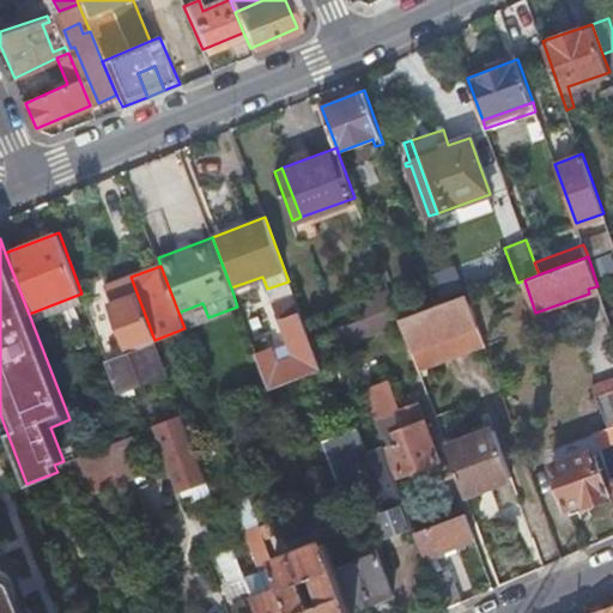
[(155,340),(131,277),(107,286),(131,350),(153,340),(155,340)]
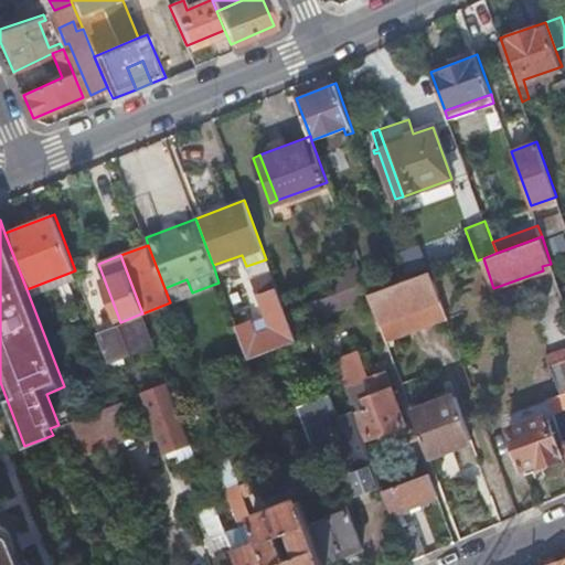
[(331,275),(338,291),(363,281),(358,265),(331,275)]
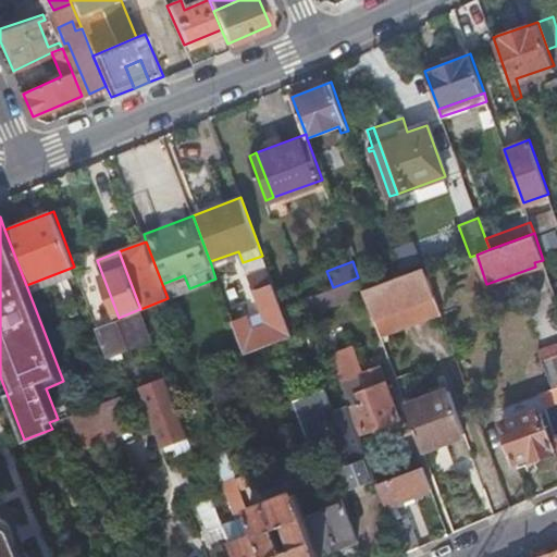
[(77,275),(74,267),(26,285),(29,294),(77,275)]
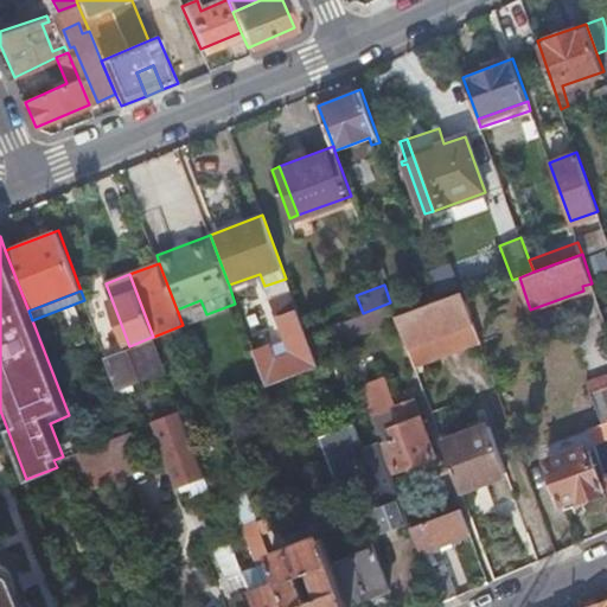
[(436,300),(396,315),(414,364),(479,340),(464,298),(461,291),(436,300)]
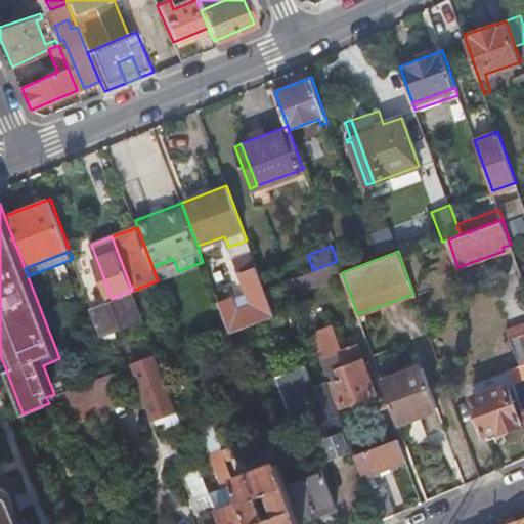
[(241,273),(257,268),(252,252),(235,258),(241,273)]
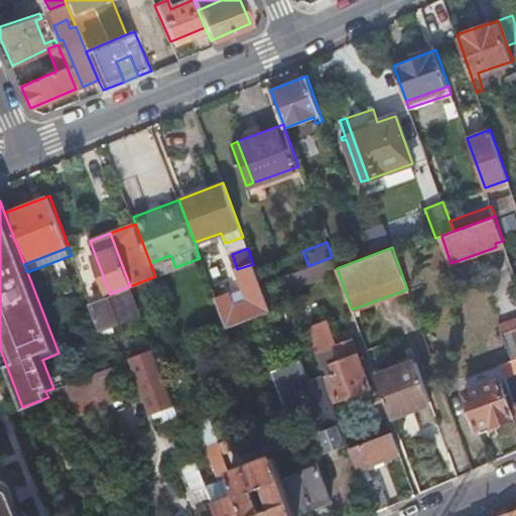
[(332,257),(308,266),(286,274),(290,285),(337,268),(332,257)]
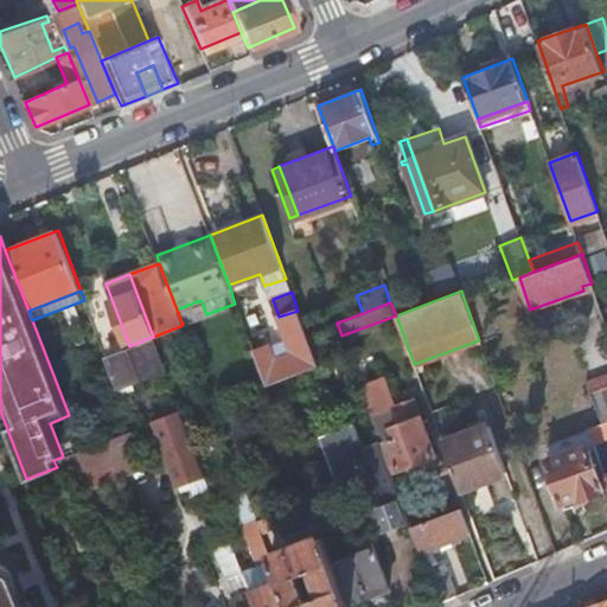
[(318,364),(307,334),(298,311),(279,317),(292,351),(275,357),(270,345),(254,351),(266,384),(318,364)]
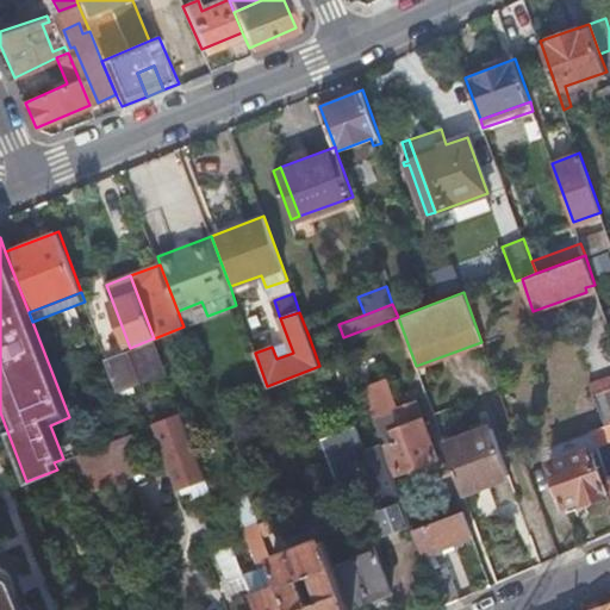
[(153,338),(130,348),(110,356),(122,387),(165,371),(153,338)]
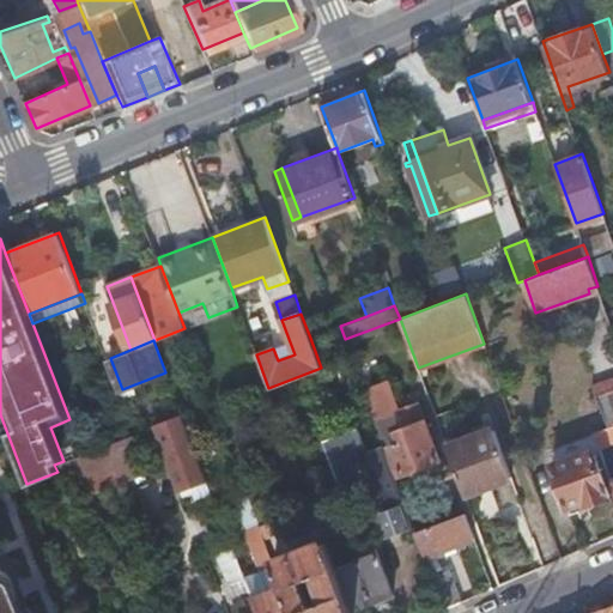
[(612,388),(612,376),(592,384),(595,395),(596,394),(598,394),(612,388)]
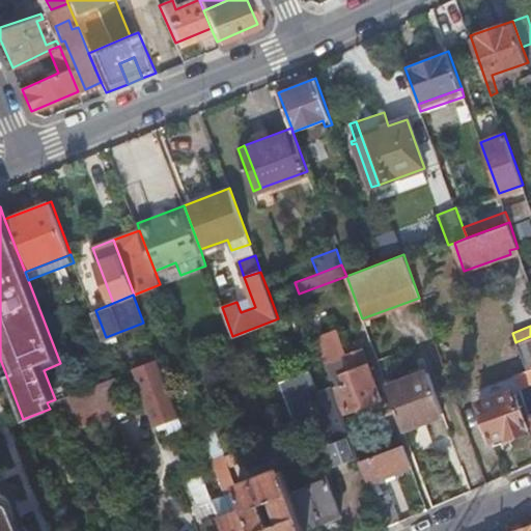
[(336,328),(314,336),(333,385),(335,389),(338,388),(346,409),(381,396),(362,347),(345,354),(336,328)]
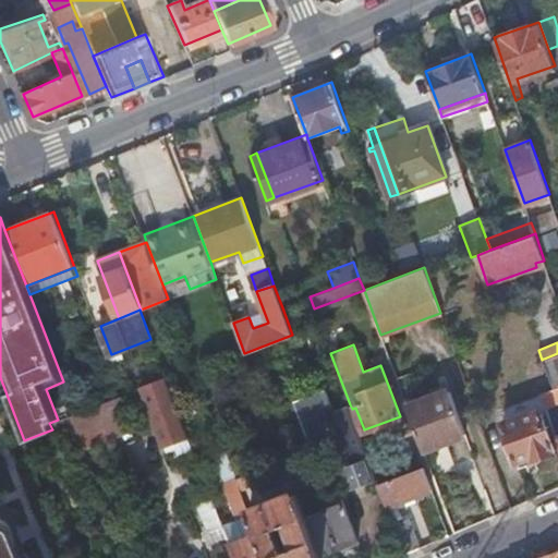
[(543,359),(542,360),(552,388),(541,392),(546,408),(557,402),(557,353),(544,359),(543,359)]
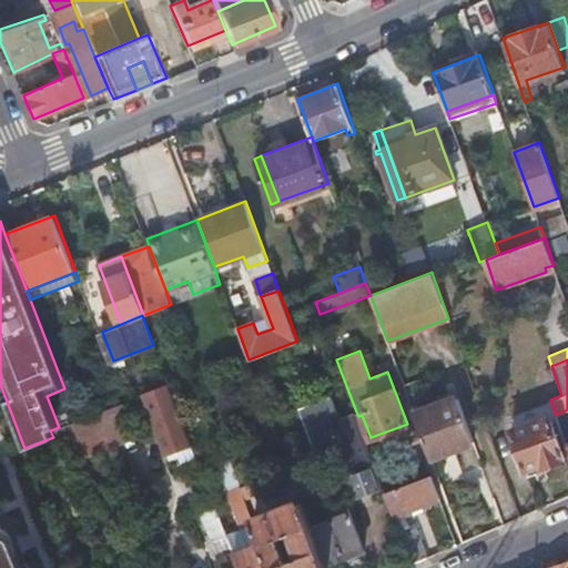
[(169,450),(192,443),(171,385),(148,394),(169,450)]
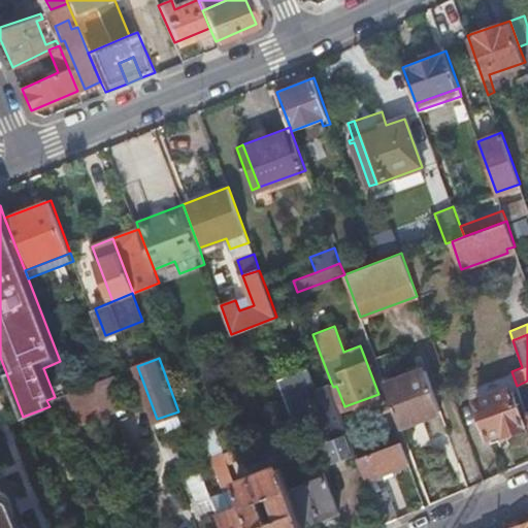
[(403,369),(406,376),(427,369),(424,362),(403,369)]
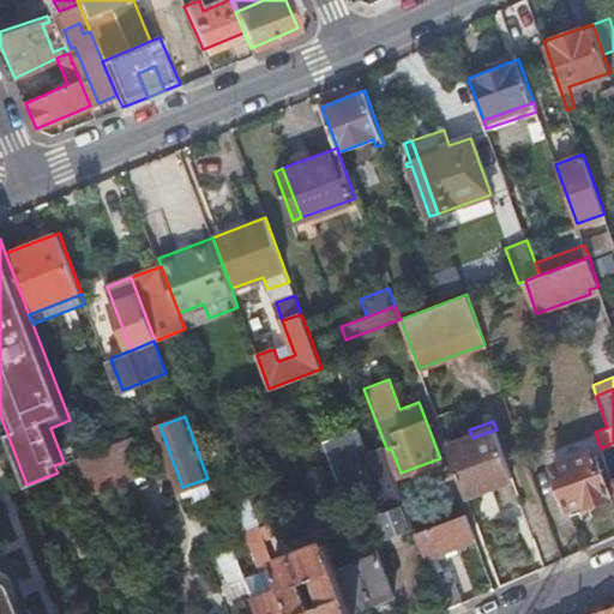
[(359,426),(344,431),(351,450),(365,444),(359,426)]
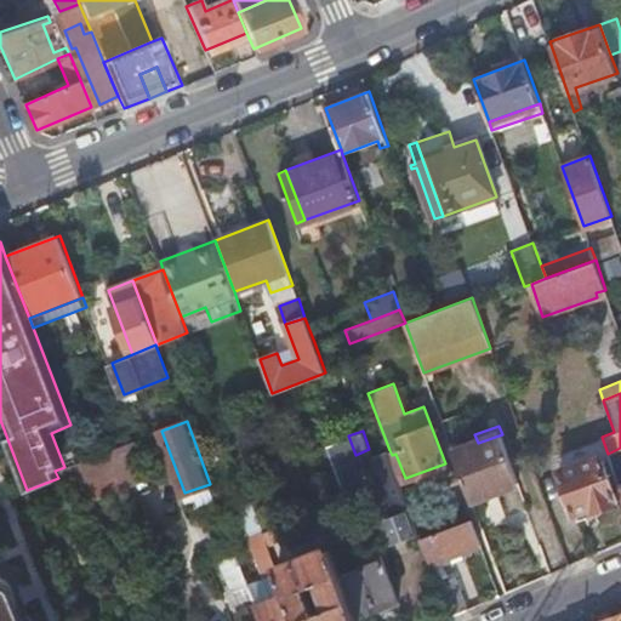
[(478,443),(453,453),(471,499),(519,480),(502,434),(478,443)]
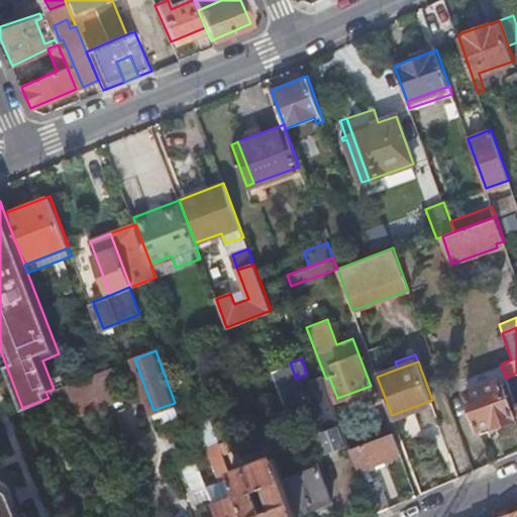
[(296,379),(290,363),(271,370),(291,426),(311,419),(301,392),(299,393),(293,380),(296,379)]
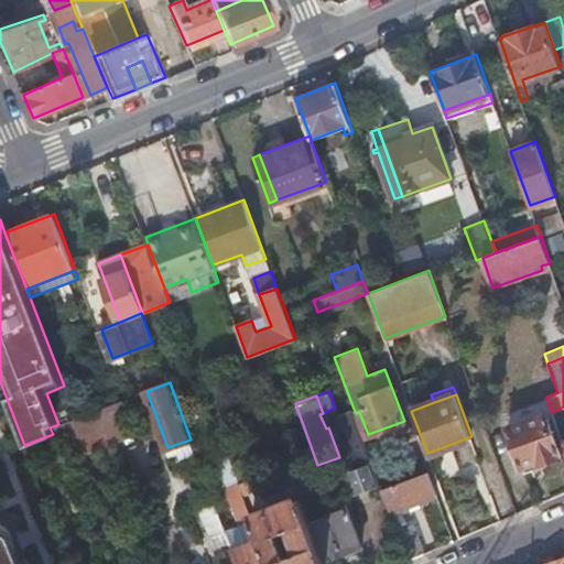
[(97,409),(110,443),(136,434),(122,400),(97,409)]
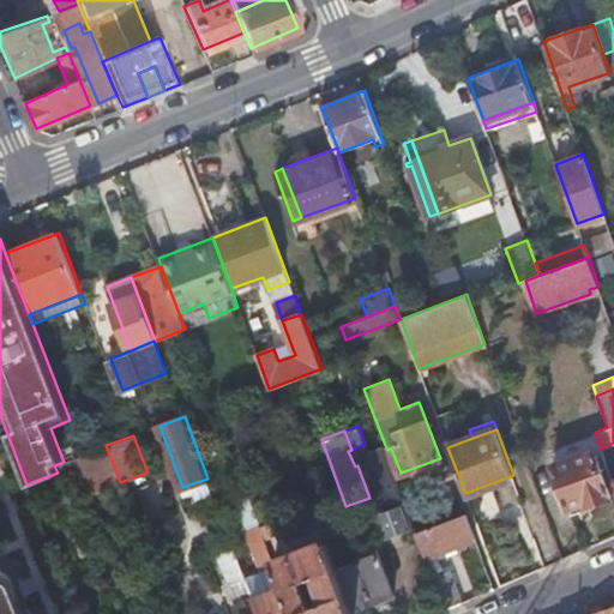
[(365,444),(351,450),(357,465),(371,461),(368,451),(365,444)]
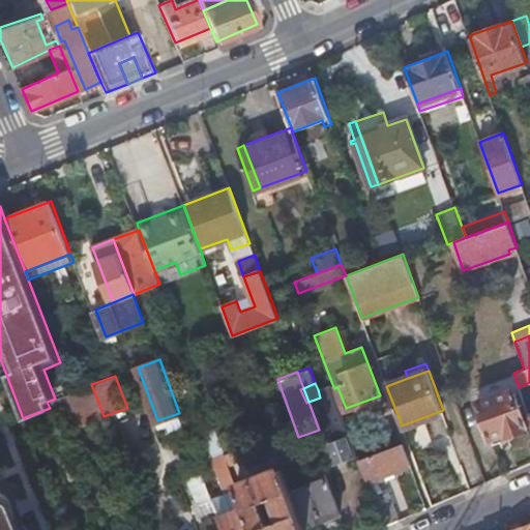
[(47,402),(50,408),(51,408),(52,412),(60,409),(68,431),(104,416),(91,384),(55,399),(47,402)]
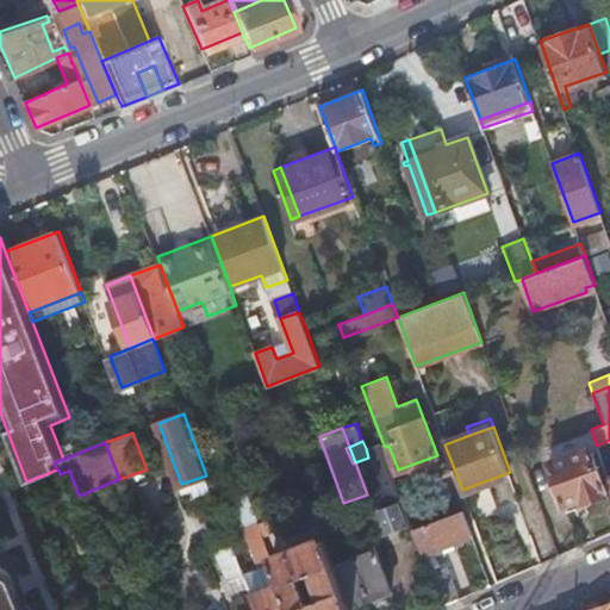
[(355,462),(367,495),(398,484),(385,447),(383,442),(366,448),(368,458),(355,462)]
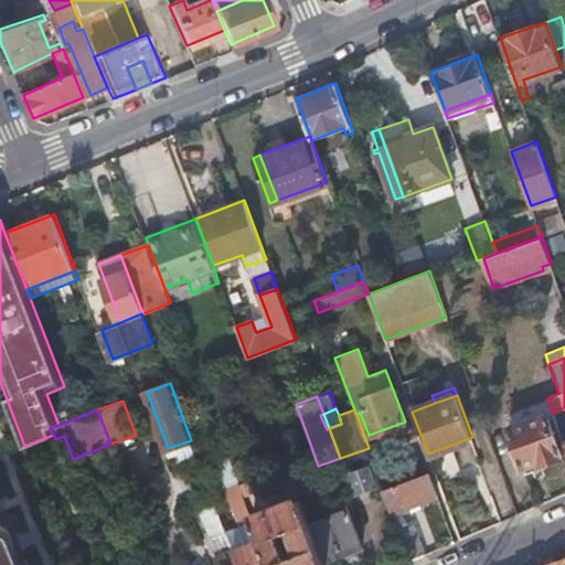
[(508,427),(522,468),(539,461),(540,465),(562,457),(546,414),(508,427)]
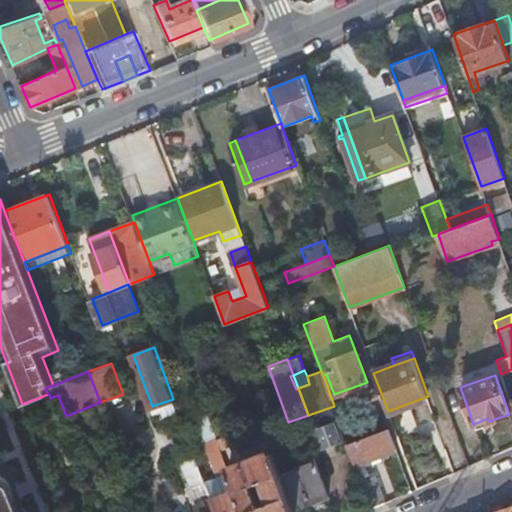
[(334,406),(308,415),(321,449),(346,439),(334,406)]
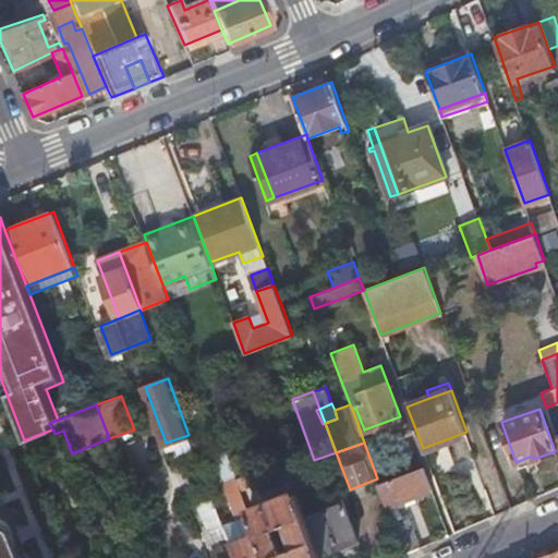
[(237,477),(230,460),(221,463),(228,481),(237,477)]
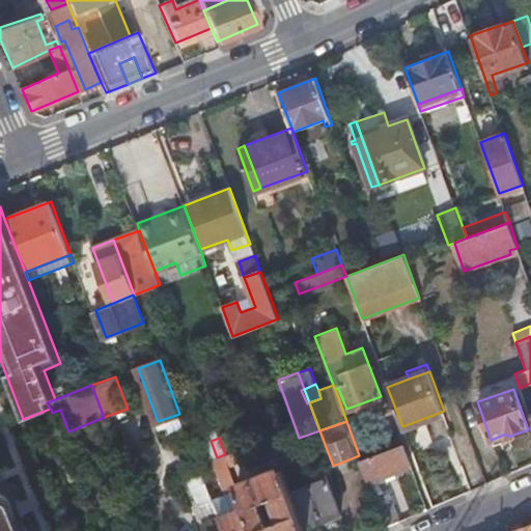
[(285,441),(274,446),(283,470),(295,466),(285,441)]
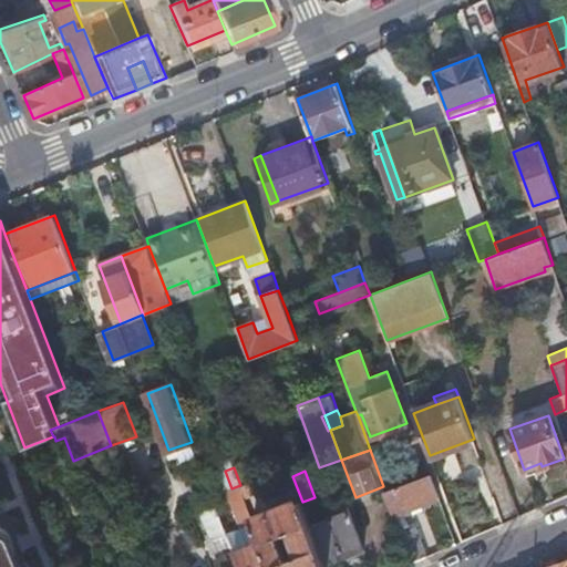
[(393,514),(439,498),(430,474),(384,491),(393,514)]
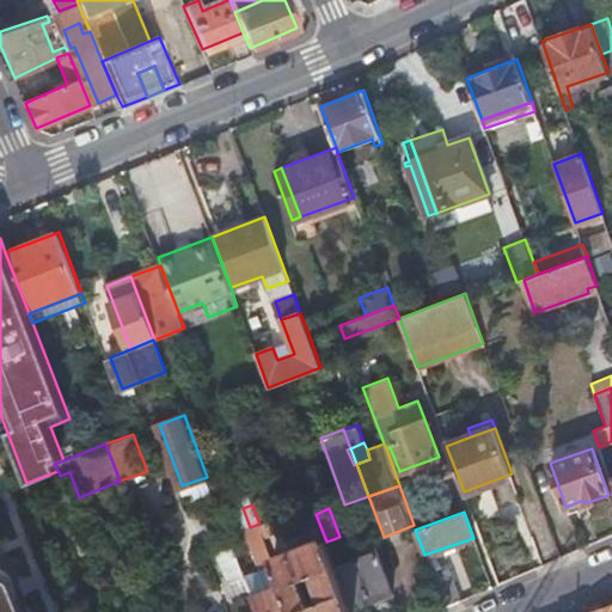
[(283,514),(259,524),(264,536),(288,527),(283,514)]
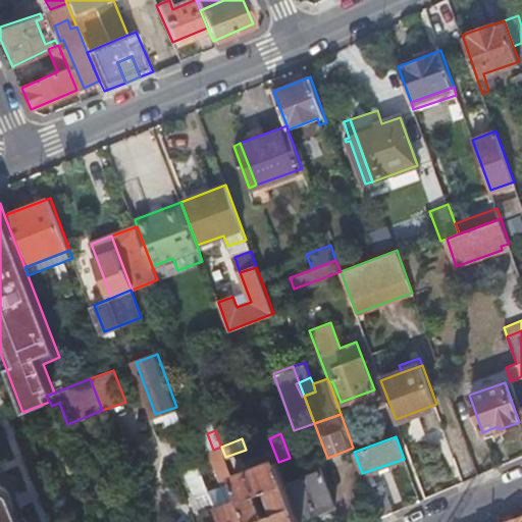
[(250,521),(301,521),(300,519),(288,485),(278,462),(271,464),(268,458),(248,466),(250,473),(233,478),(242,501),(250,521)]
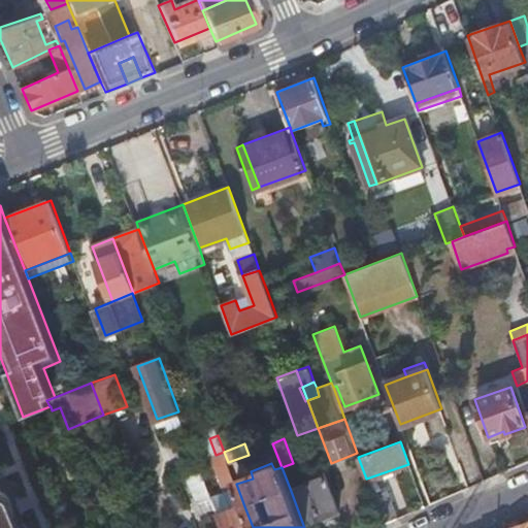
[(204,527),(223,527),(219,516),(201,470),(189,474),(203,514),(199,515),(204,527)]
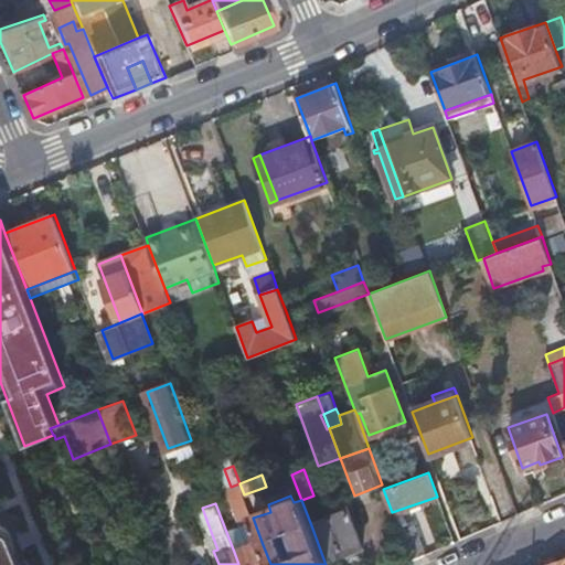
[(311,525),(324,562),(362,546),(344,503),(328,510),(331,516),(311,525)]
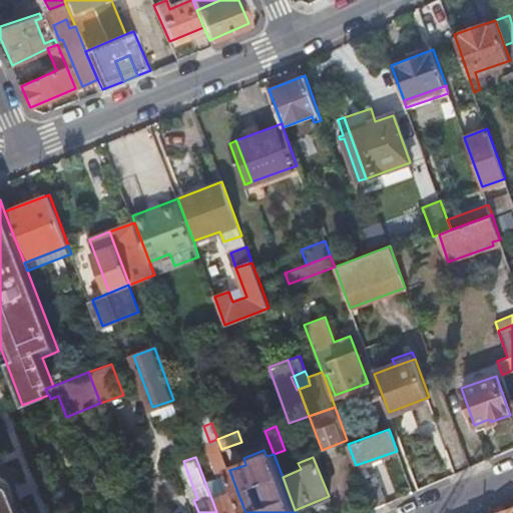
[(22,512),(7,474),(5,473),(2,473),(0,473),(0,512),(22,512)]
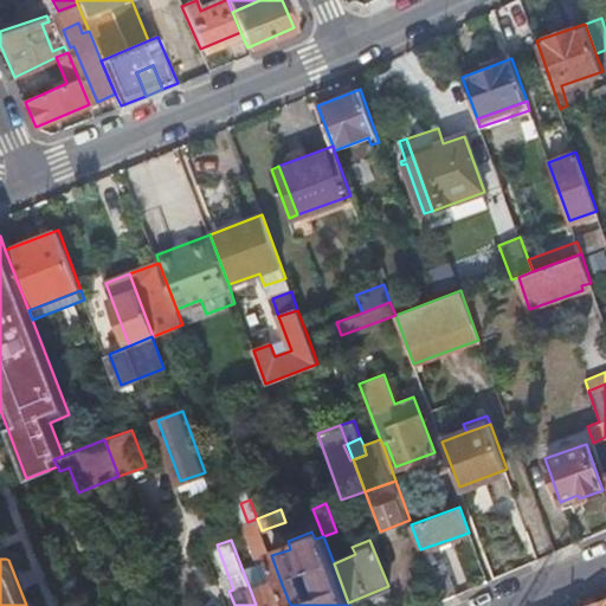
[(439,600),(456,593),(444,560),(426,566),(439,600)]
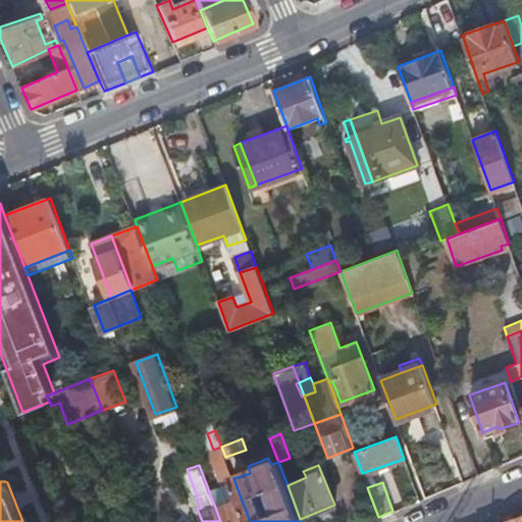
[(220,521),(250,521),(242,501),(216,510),(220,521)]
